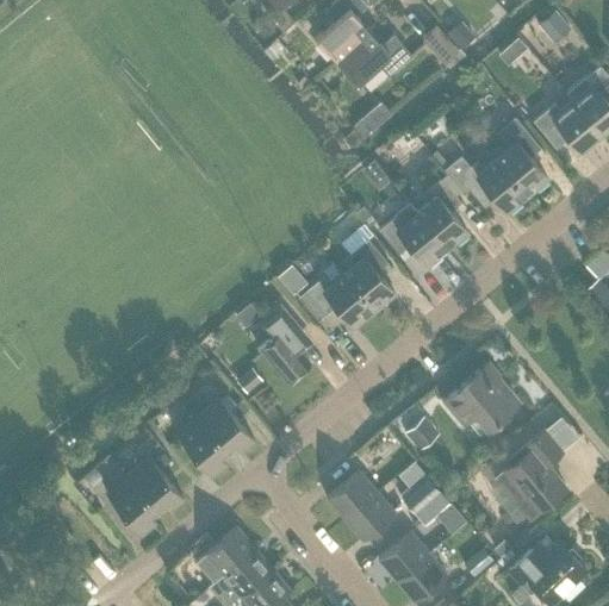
[(334,23),(316,38),(335,61),(370,31),(356,17),(367,7),(361,0),(336,0),(324,12),(334,23)]
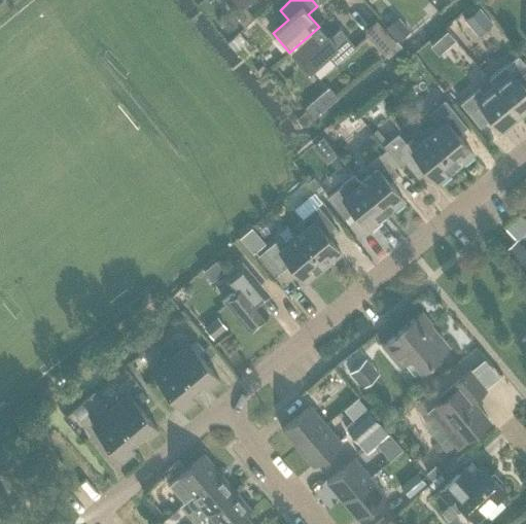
[(245,8),(235,18),(244,29),(254,20),(245,8)]
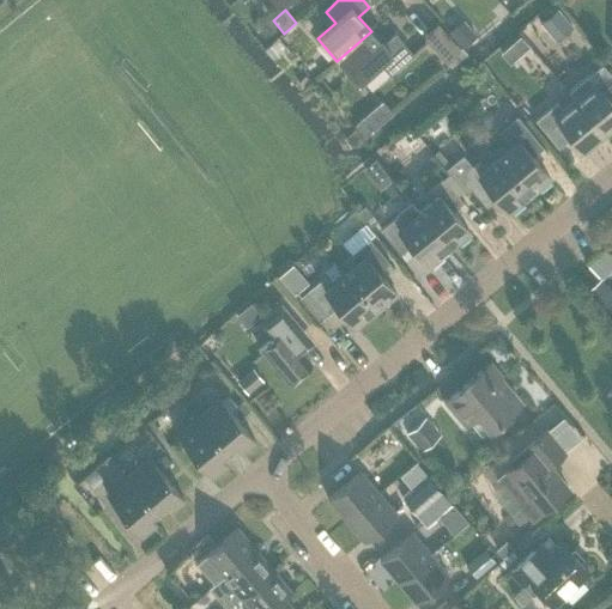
[(573,29),(557,11),(539,25),(555,43),(573,29)]
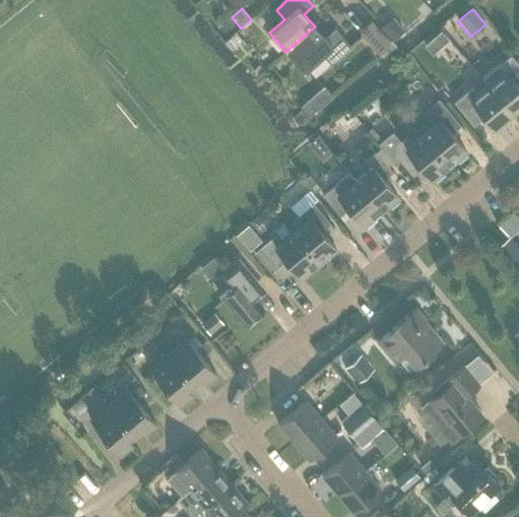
[(379,54),(390,44),(371,22),(360,33),(379,54)]
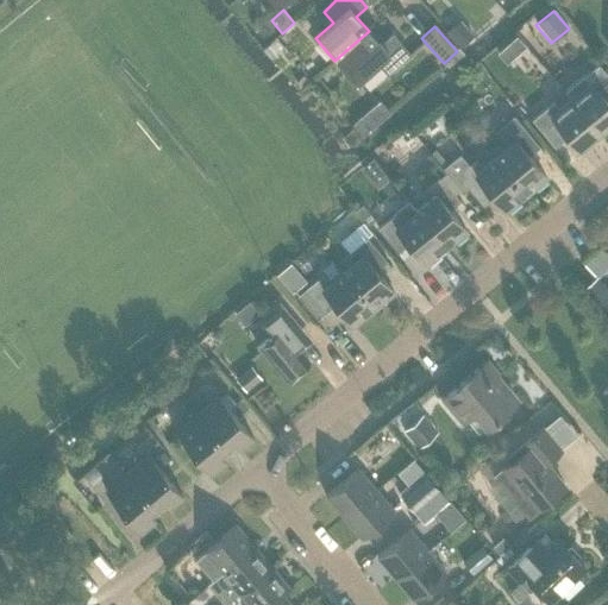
[(369,31),(334,61),(355,83),(359,80),(369,92),(387,76),(388,77),(412,56),(393,36),(382,45),(369,31)]
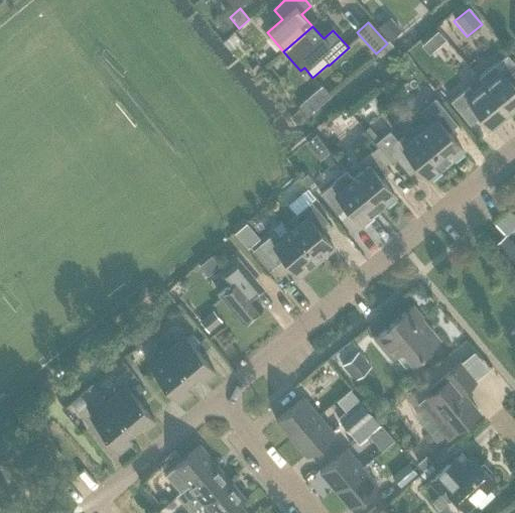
[(429,39),(421,46),(429,56),(437,49),(429,39)]
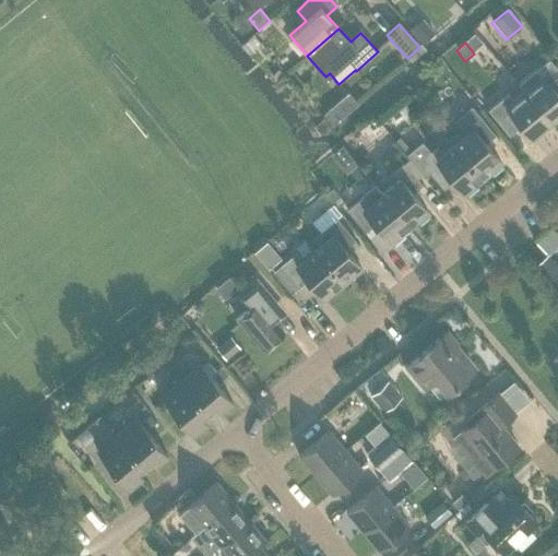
[(557,71),(549,61),(519,86),(550,125),(557,118),(557,71)]
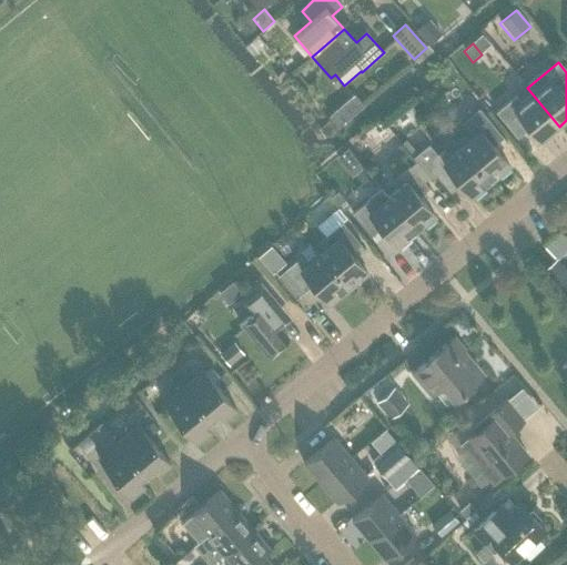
[(540,142),(559,127),(527,88),(526,89),(532,96),(522,104),(516,98),(496,113),(517,140),(529,130),(540,142)]
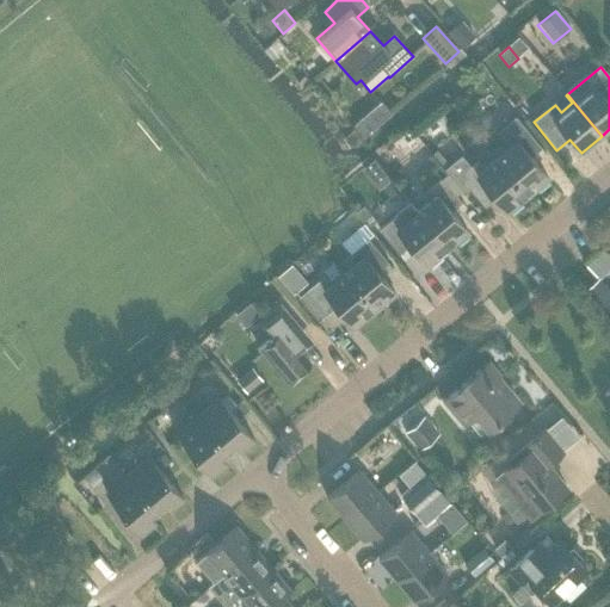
[(510,149),(497,160),(528,197),(548,180),(530,159),(542,149),(516,118),(500,132),(510,149)]
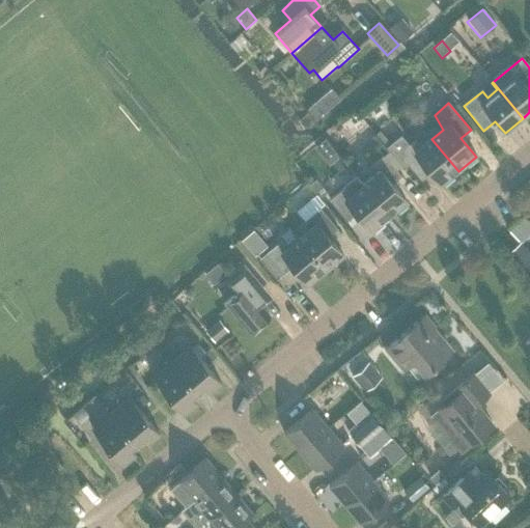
[(441,186),(458,171),(431,139),(421,147),(415,142),(409,146),(400,136),(390,145),(379,132),(374,136),(389,153),(390,151),(401,166),(402,168),(408,164),(416,175),(425,167),(441,186)]
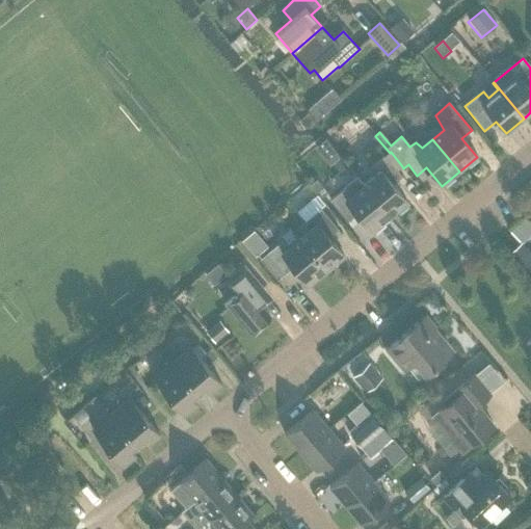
[(369,169),(374,178),(363,186),(390,218),(407,204),(392,185),(402,177),(397,172),(402,166),(391,152),(390,153),(369,169)]
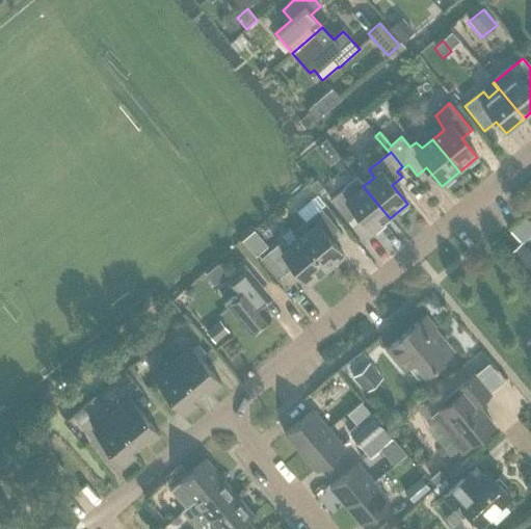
[(327,194),(317,181),(310,186),(321,200),(327,194)]
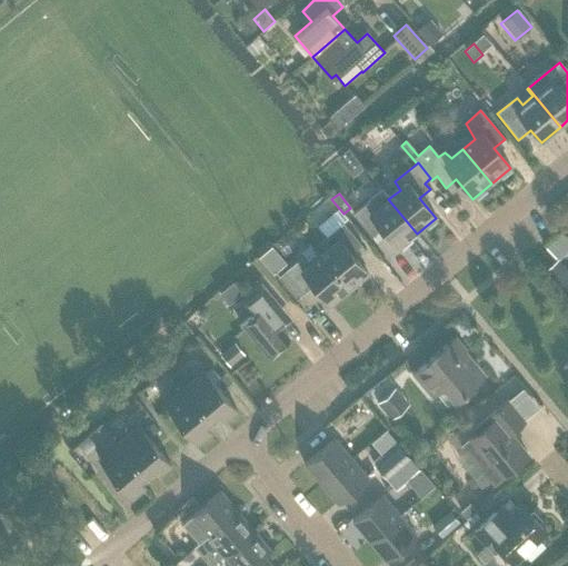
[(381,229),(398,249),(417,234),(388,199),(377,208),(370,202),(354,216),(371,238),(381,229)]
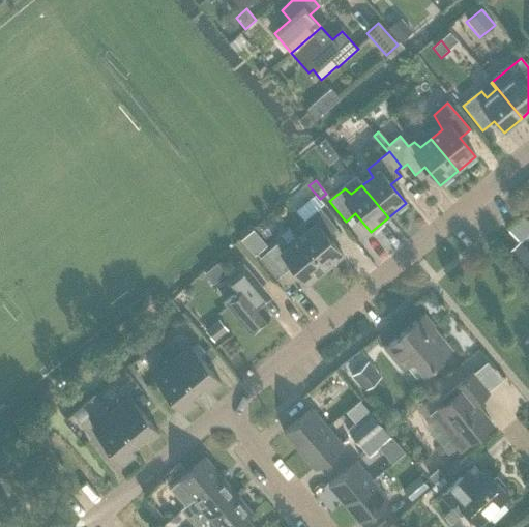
[(309,229),(298,238),(325,270),(343,256),(327,237),(336,230),(320,208),(304,222),(309,229)]
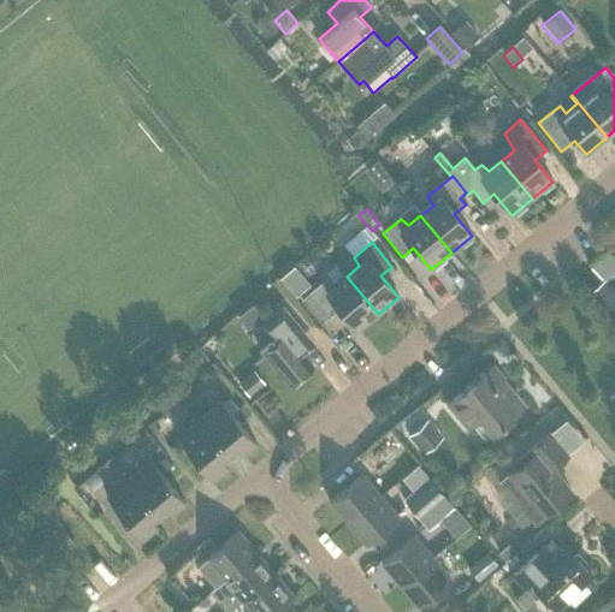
[(326,280),(302,301),(323,325),(339,310),(358,331),(378,314),(347,277),(335,286),(326,280)]
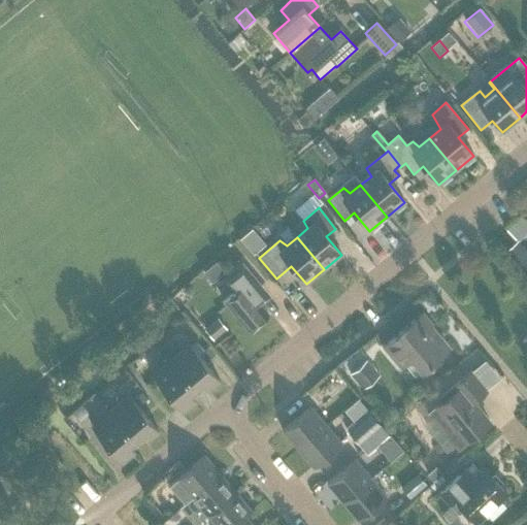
[(526,252),(519,242),(506,253),(526,276),(526,252)]
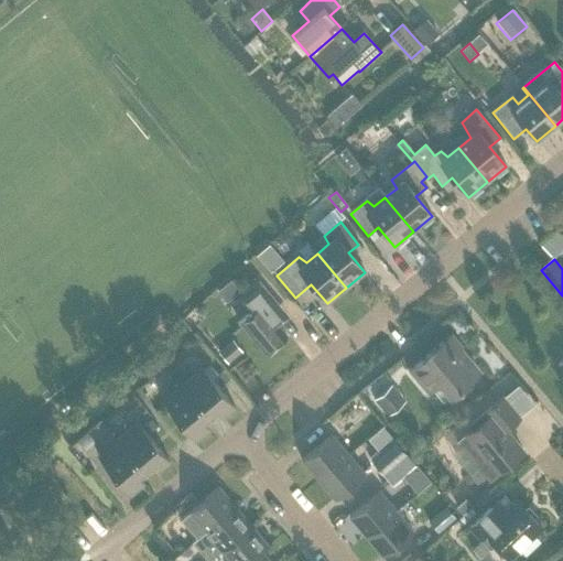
[(287,337),(279,327),(289,320),(259,283),(238,300),(249,313),(238,322),(266,355),(287,337)]
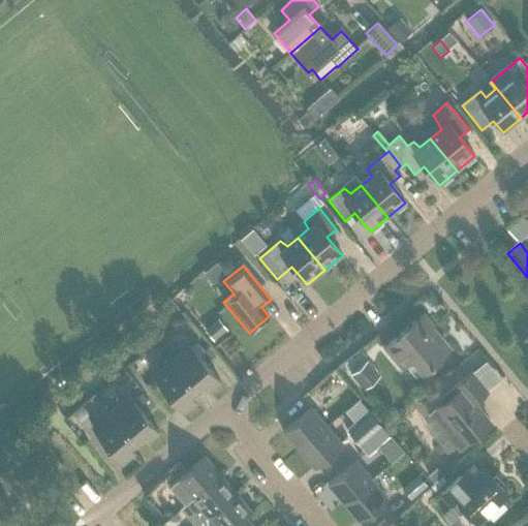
[(412,361),(424,373),(448,351),(430,329),(432,327),(423,316),(384,348),(402,369),(412,361)]
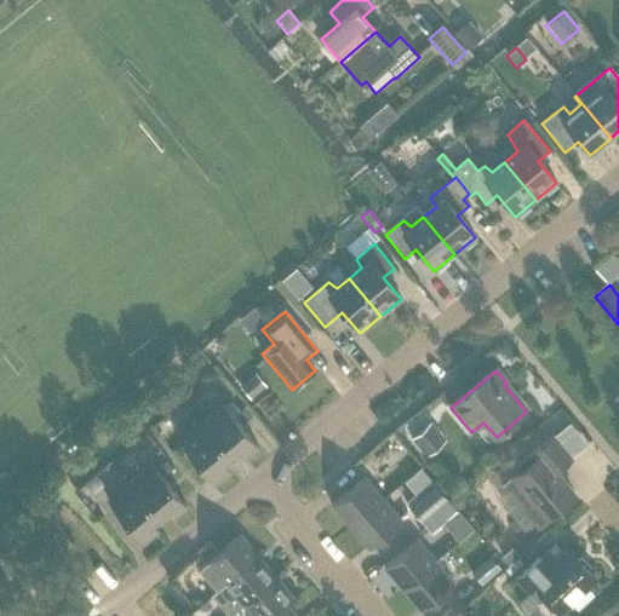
[(240,389),(250,401),(267,387),(256,375),(240,389)]
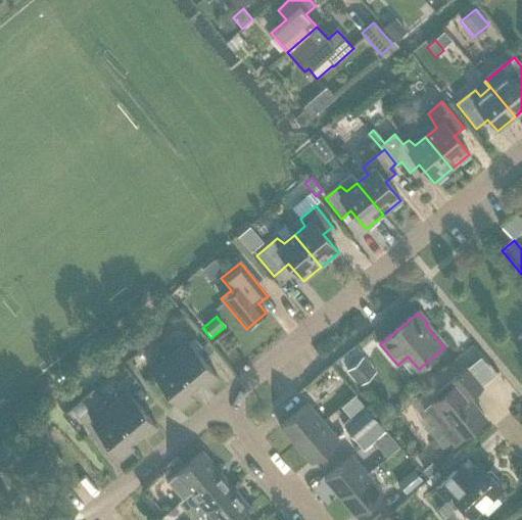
[(218,379),(188,342),(170,358),(200,393),(218,379)]
